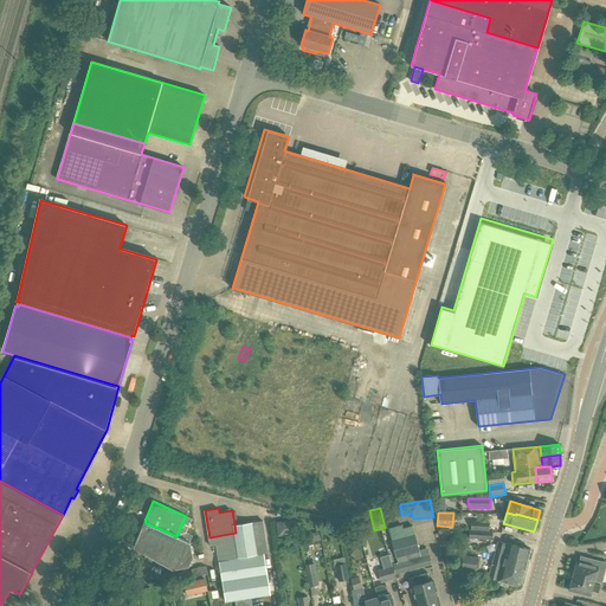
[(263,520),(253,522),(256,540),(262,539),(266,539),(263,520)]
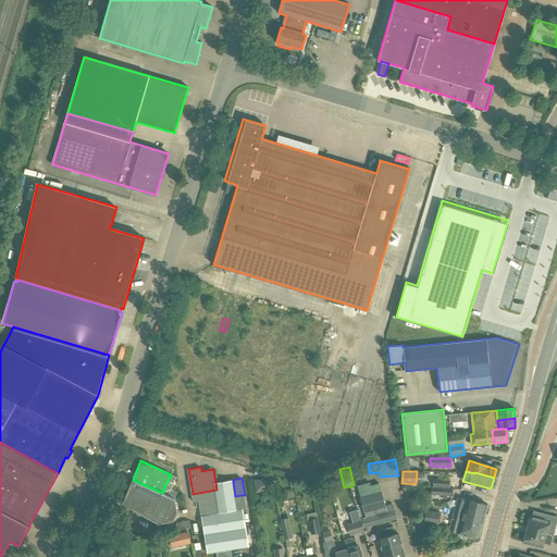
[(254,482),(256,493),(269,491),(268,481),(271,481),(271,479),(254,482)]
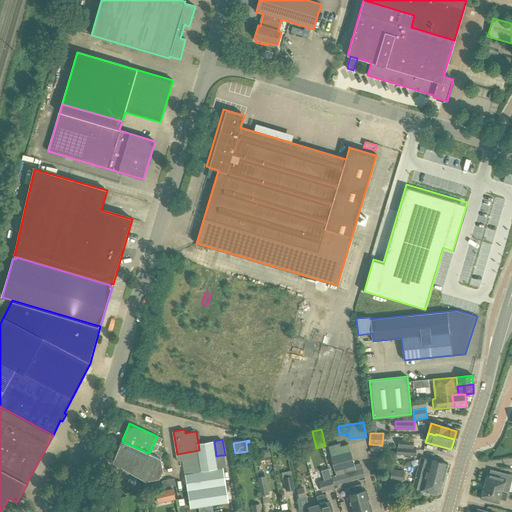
[(397,447),(413,448),(414,440),(398,440),(397,447)]
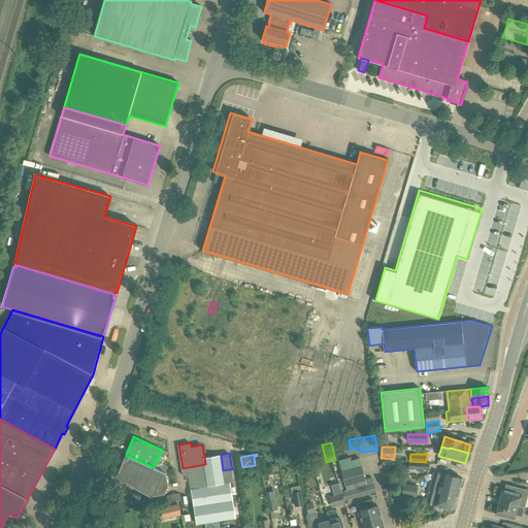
[(126,455),(116,477),(150,496),(163,494),(167,485),(165,472),(154,467),(126,455)]
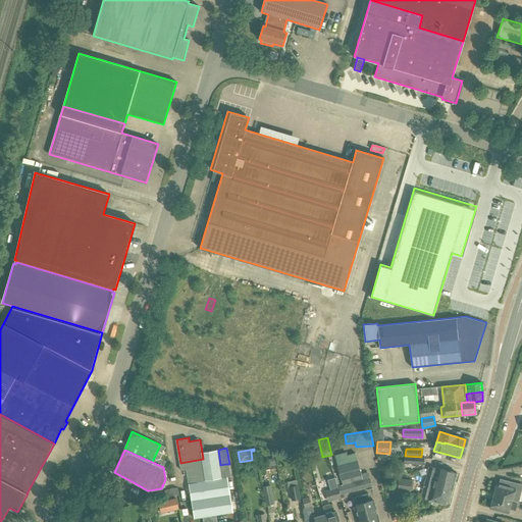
[(205,468),(220,465),(218,450),(202,452),(203,459),(205,468)]
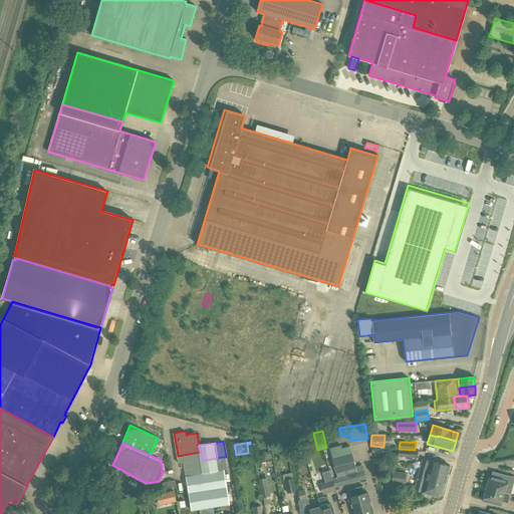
[(332,459),(344,456),(342,448),(341,445),(330,448),(332,459)]
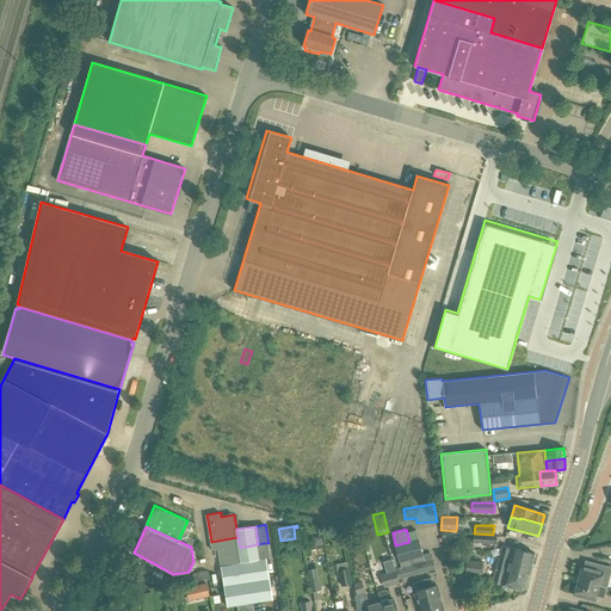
[(409,542),(419,539),(417,530),(407,532),(409,542)]
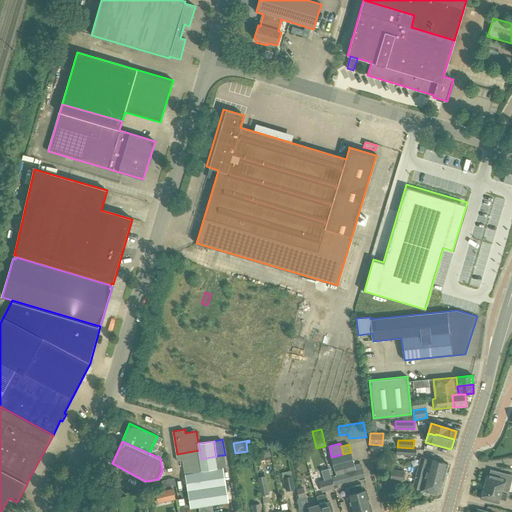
[(413,448),(397,447),(396,447),(396,454),(415,456),(416,448),(413,448)]
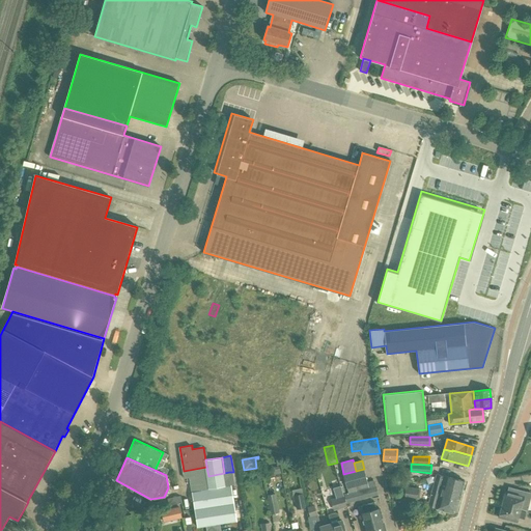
[(229,472),(224,473),(208,476),(206,467),(184,471),(185,478),(189,477),(192,494),(231,487),(229,472)]
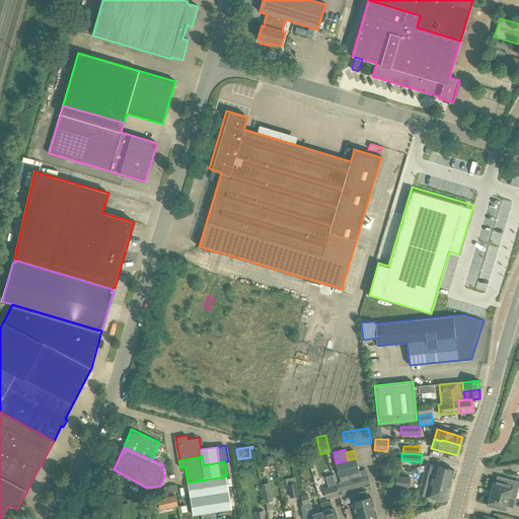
[(275,463),(273,456),(264,458),(265,465),(275,463)]
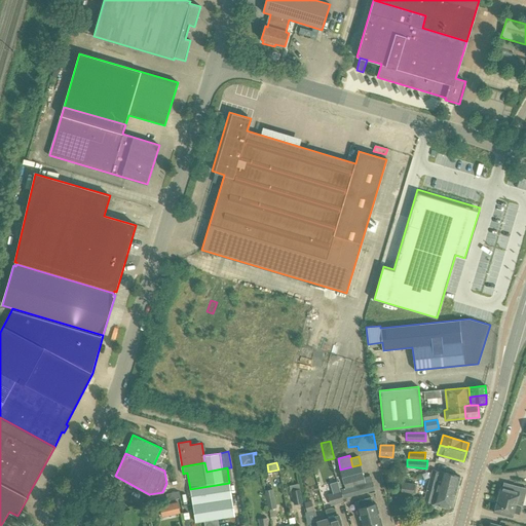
[(359,480),(364,479),(361,464),(352,466),(340,470),(344,484),(352,482),(359,480)]
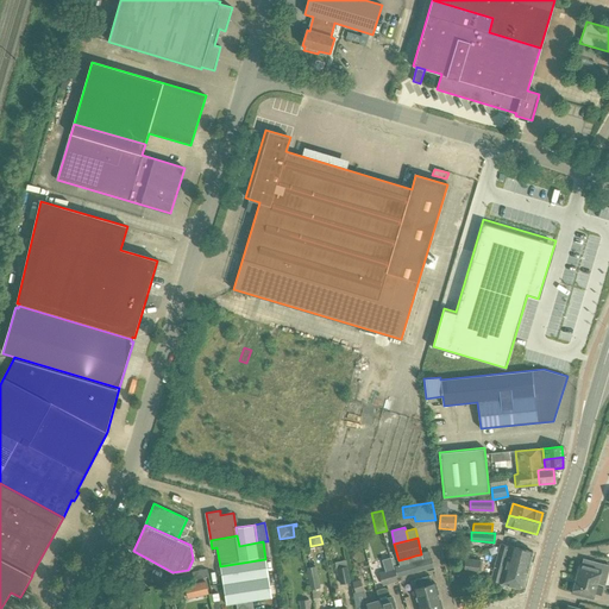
[(496,556),(529,564),(533,552),(500,544),(496,556)]
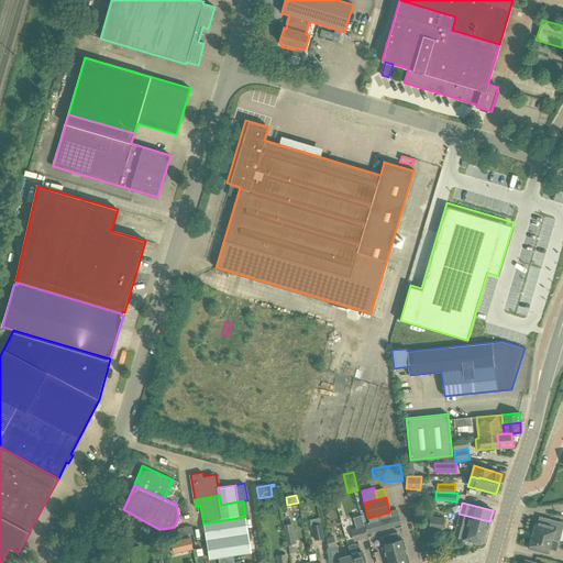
[(389,512),(384,514),(387,528),(394,527),(389,512)]
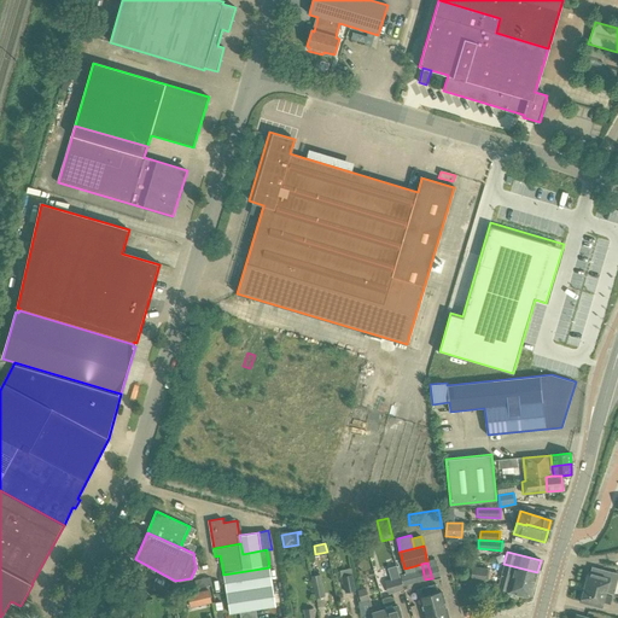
[(418,582),(425,579),(421,564),(414,566),(418,582)]
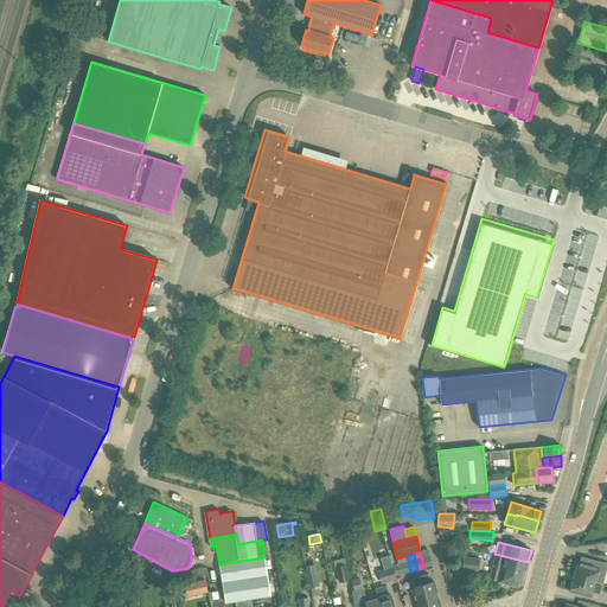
[(528,562),(494,554),(492,566),(484,563),(481,572),(490,574),(489,579),(499,581),(498,582),(517,587),(522,585),(528,562)]
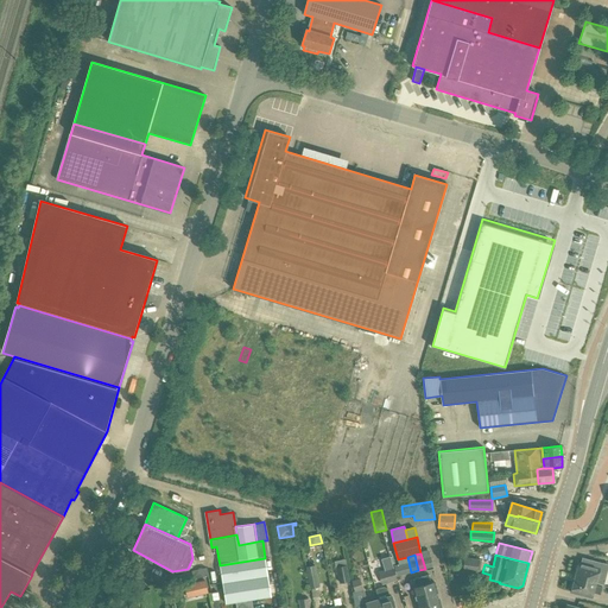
[(265,558),(220,565),(222,583),(267,576),(265,558)]
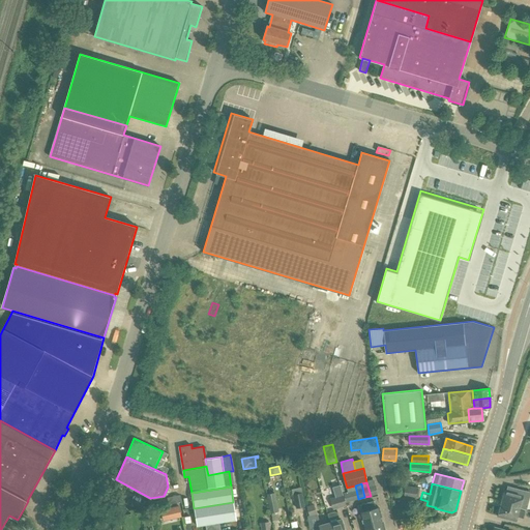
[(418,488),(405,487),(403,498),(416,499),(418,489),(418,488)]
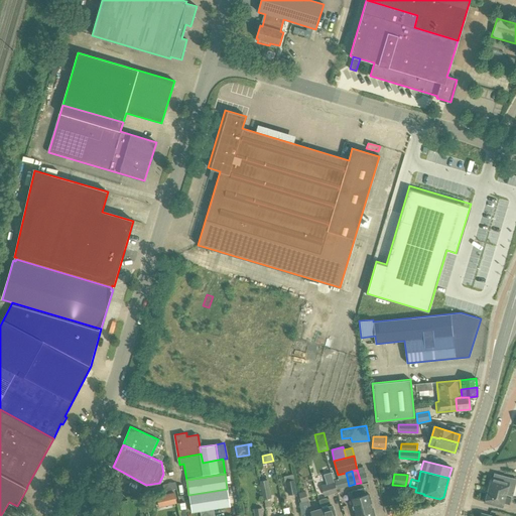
[(488,490),(505,495),(511,496),(513,489),(507,487),(509,478),(493,474),(492,478),(488,490)]
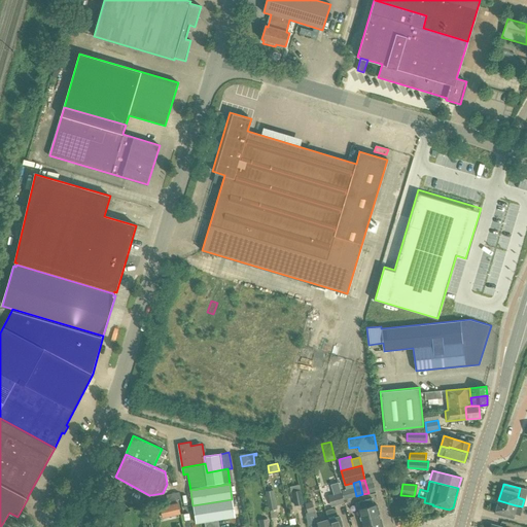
[(266,492),(269,511),(277,508),(275,498),(273,490),(266,492)]
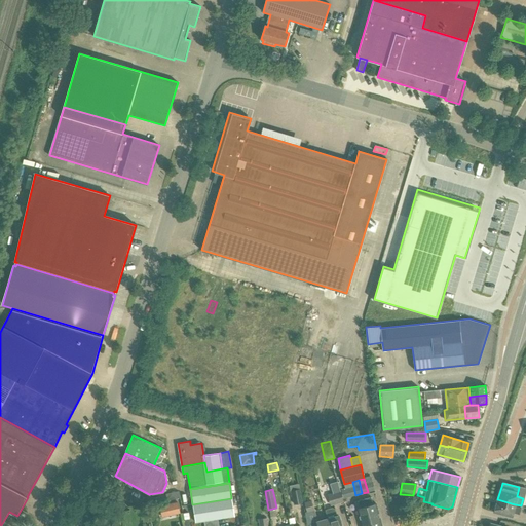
[(300,489),(291,491),(289,491),(291,497),(292,497),(294,504),(302,503),(300,489)]
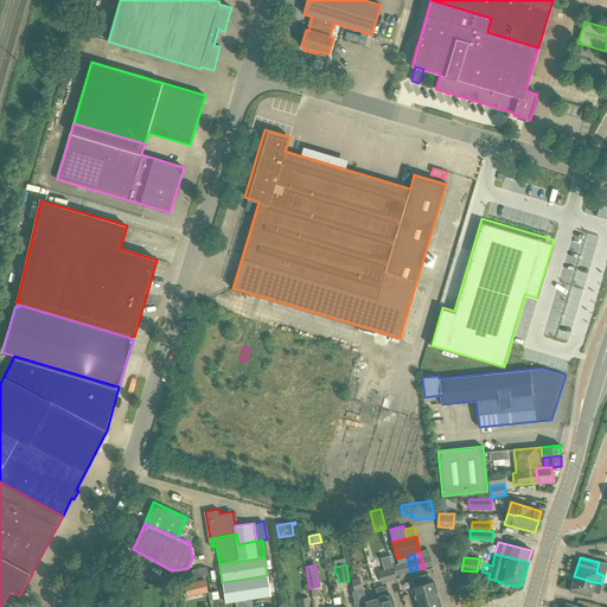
[(396,579),(393,568),(385,569),(378,572),(382,583),(396,579)]
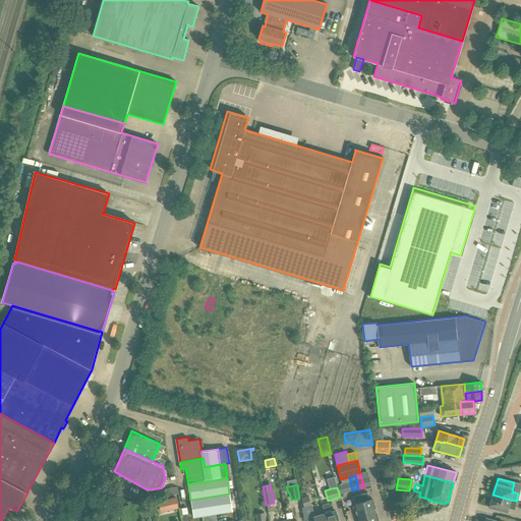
[(229,494),(190,500),(193,517),(203,516),(203,520),(217,520),(216,514),(232,511),(229,494)]
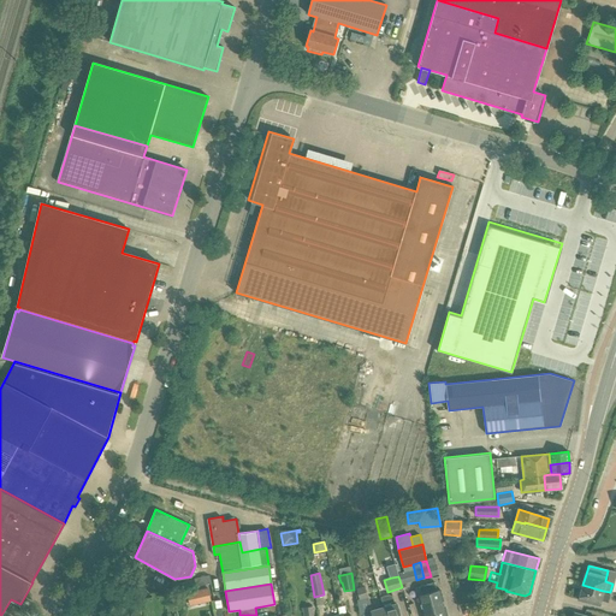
[(427,591),(433,615),(446,615),(439,590),(437,590),(436,584),(426,587),(427,591)]
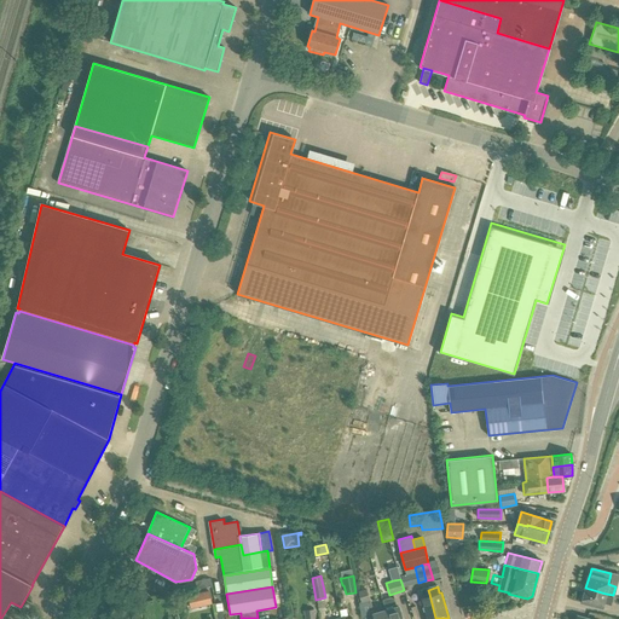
[(606,594),(585,588),(582,602),(602,608),(603,603),(611,605),(613,597),(605,595),(606,594)]
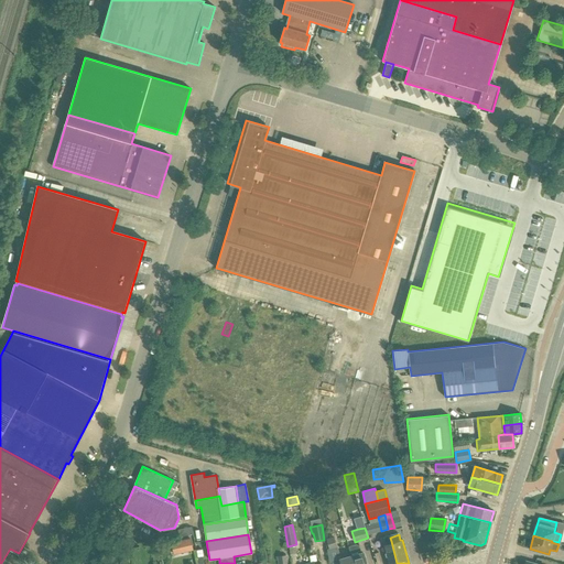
[(329,549),(336,548),(334,537),(327,539),(329,549)]
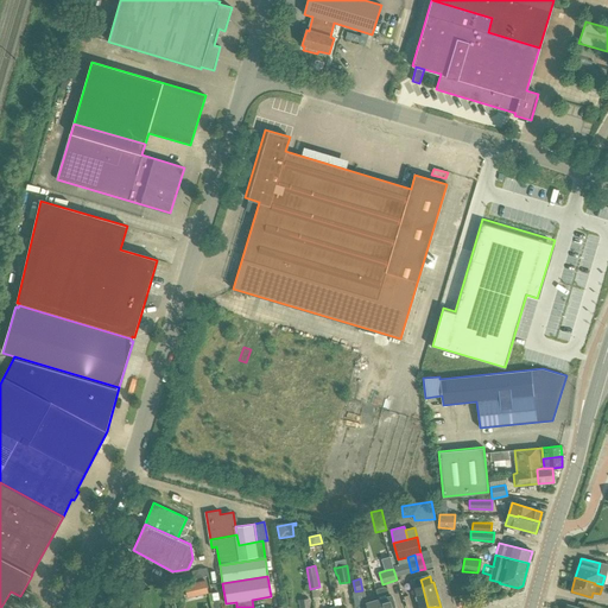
[(112,586),(121,591),(125,587),(115,580),(112,586)]
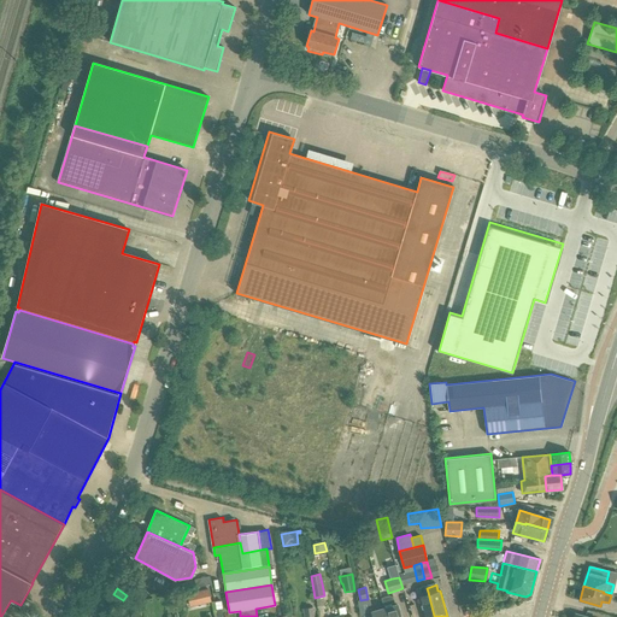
[(434,616),(428,592),(427,588),(417,591),(418,597),(423,616),(434,616)]
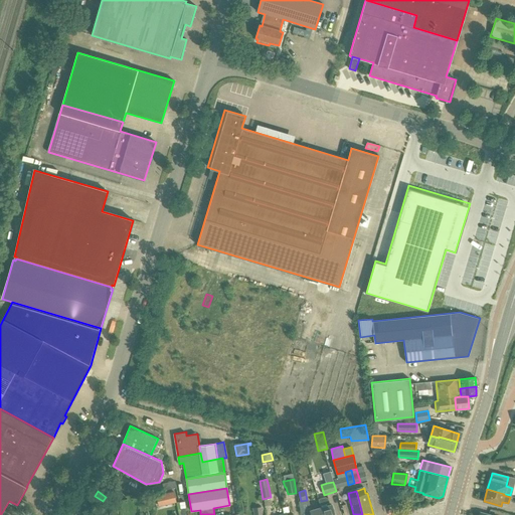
[(165,494),(167,504),(176,502),(173,492),(165,494)]
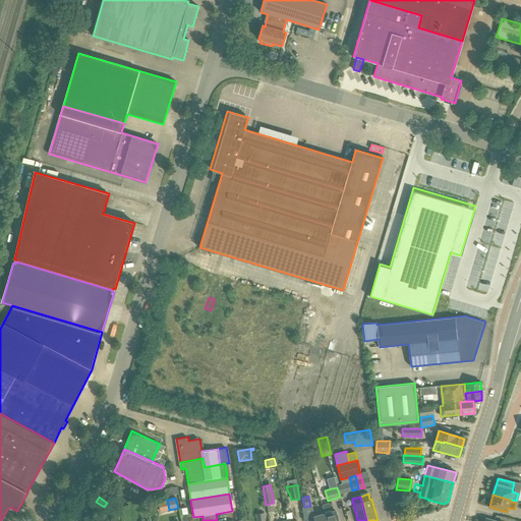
[(325,514),(327,520),(338,520),(336,511),(334,511),(332,505),(329,503),(323,505),(325,514)]
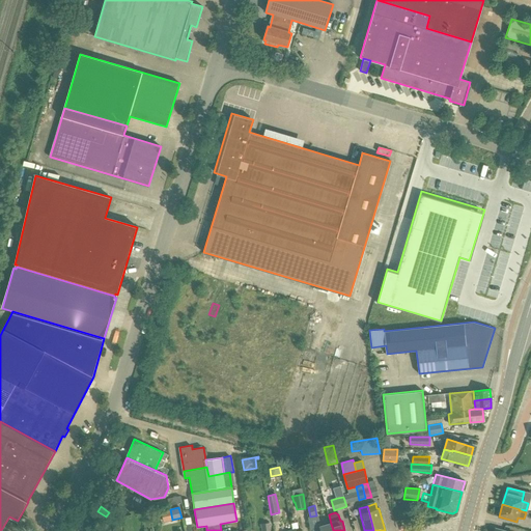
[(320,528),(319,527),(316,515),(310,516),(308,518),(310,530),(312,530),(320,528)]
